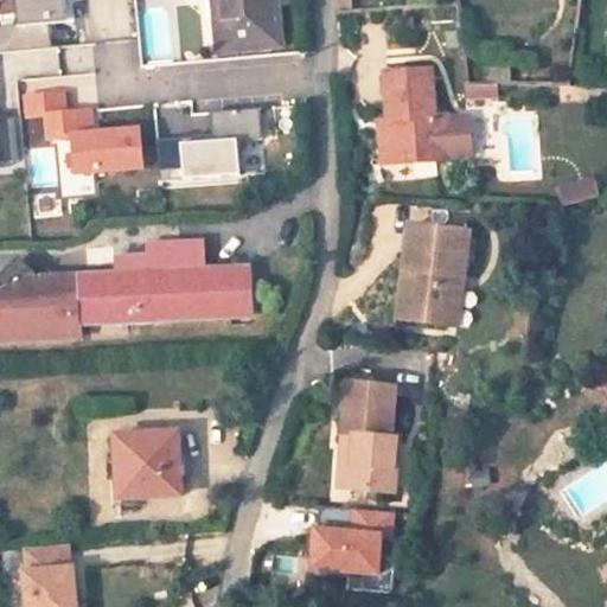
[(0,26),(0,50),(49,48),(48,24),(65,23),(64,0),(19,0),(21,25),(0,26)]
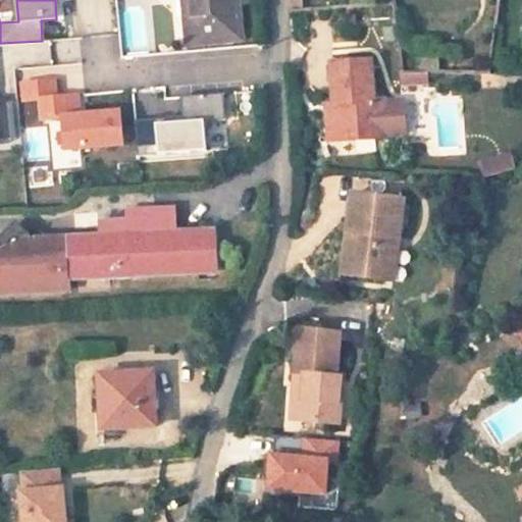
[(243,41),(239,0),(181,0),(187,46),(243,41)]
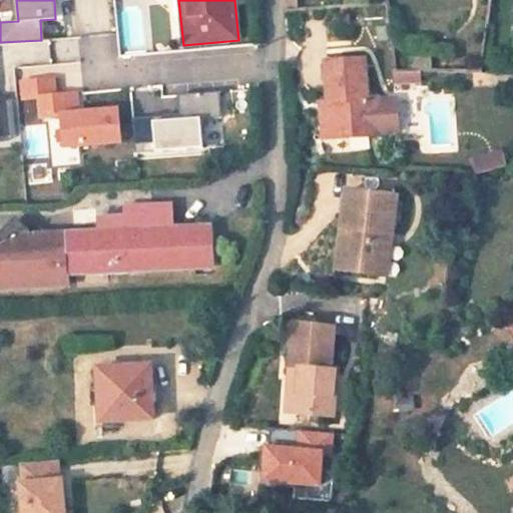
[(80,39),(57,39),(57,63),(80,62),(80,39)]
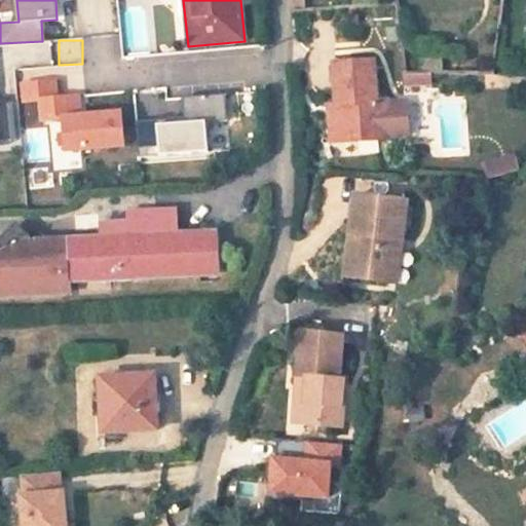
[(384,102),(384,97),(372,98),(370,59),(332,61),(335,103),(337,139),(386,136),(386,132),(384,102)]
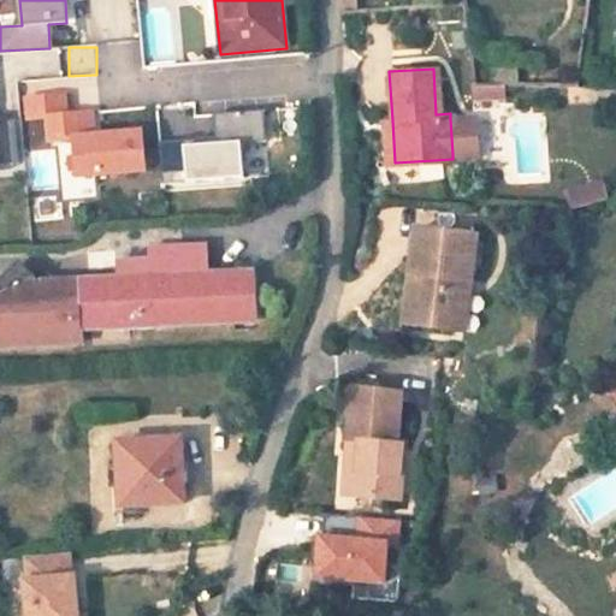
[(503,99),(503,84),(473,86),(473,100),(503,99)]
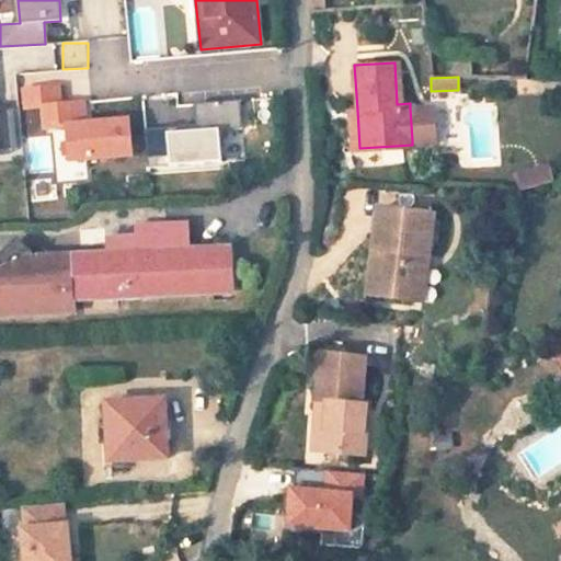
[(83,100),(59,101),(58,84),(24,86),(25,105),(43,104),(44,125),(67,124),(68,158),(129,155),(127,119),(84,123),(83,100)]
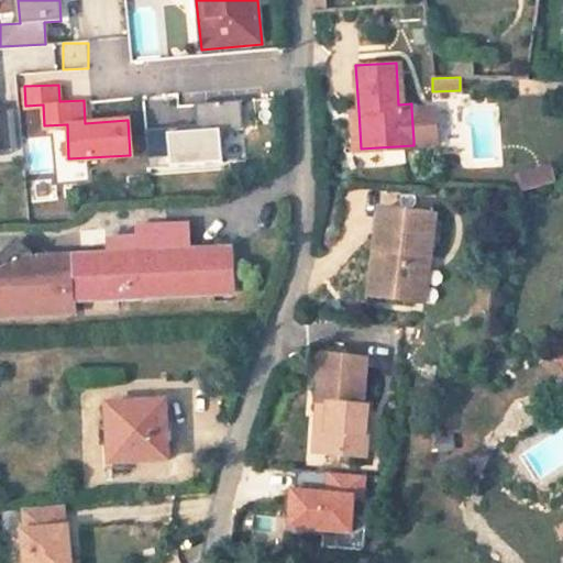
[(169,135),(168,129),(146,131),(148,168),(223,164),(221,133),(244,131),(242,103),(197,107),(198,128),(198,133),(169,135)]
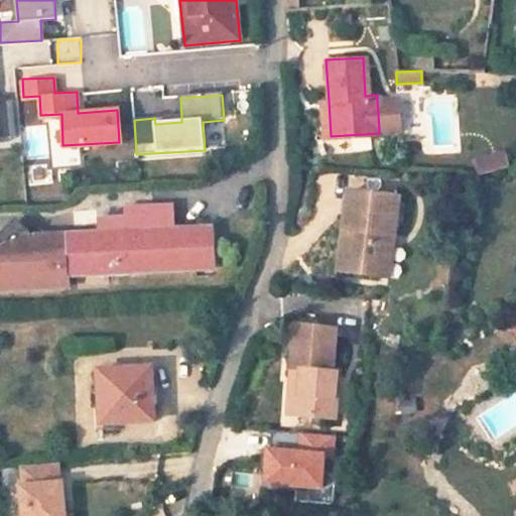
[(377,100),(379,129),(401,128),(399,99),(377,100)]
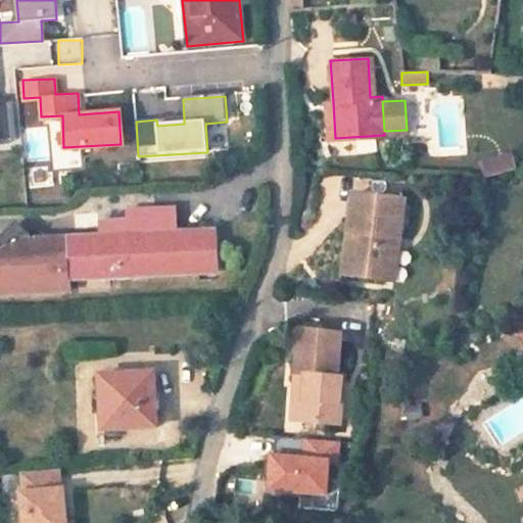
[(335,138),(333,102),(325,102),(327,138),(335,138)]
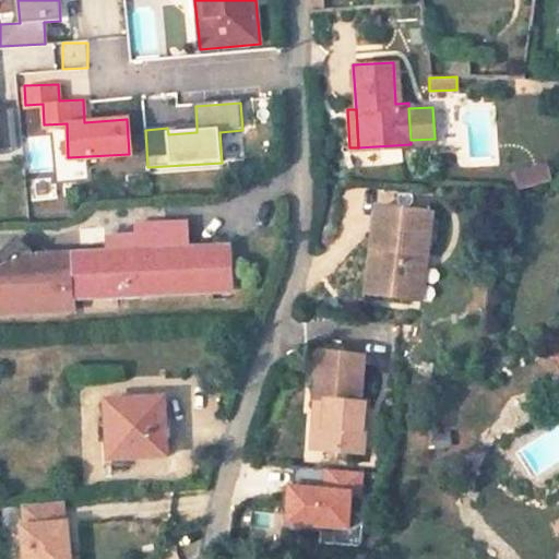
[(0,154),(12,154),(10,115),(0,115),(0,154)]
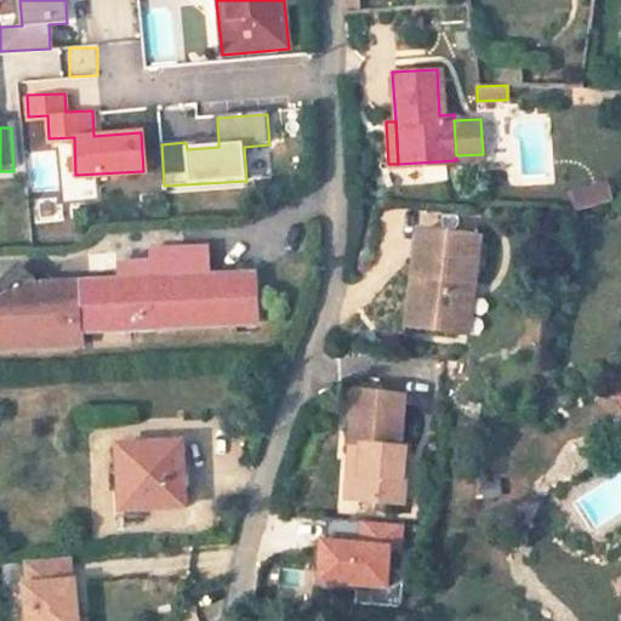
[(58,189),(57,151),(35,151),(35,189),(58,189)]
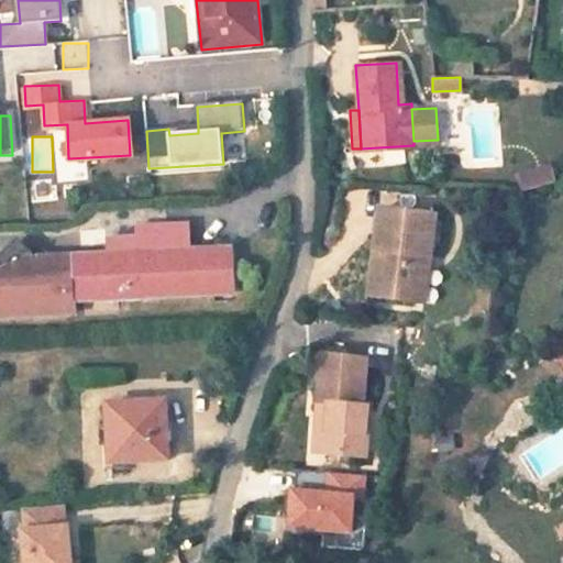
[(548,188),(543,173),(522,179),(527,195),(548,188)]
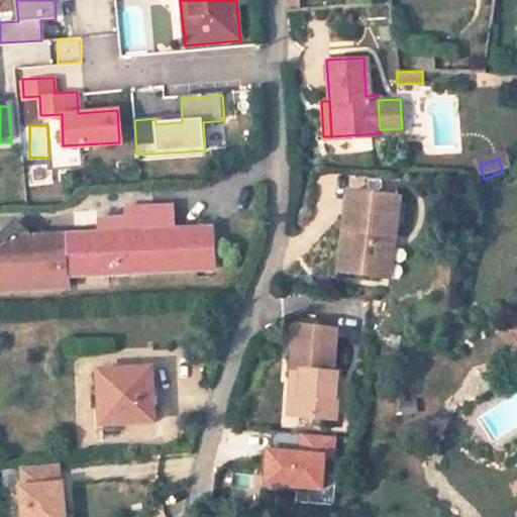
[(484,179),(480,165),(470,169),(474,183),(484,179)]
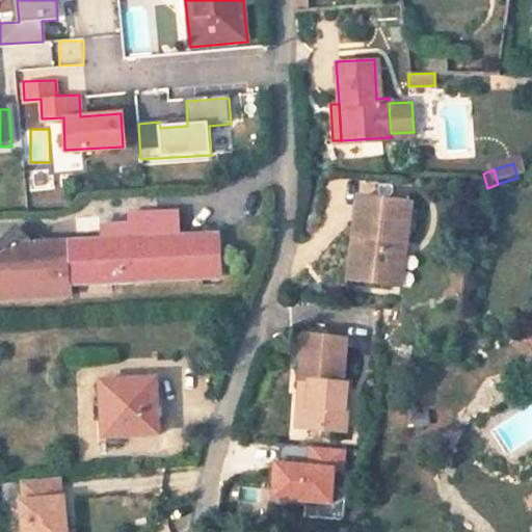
[(32,191),(55,189),(53,171),(30,174),(32,191)]
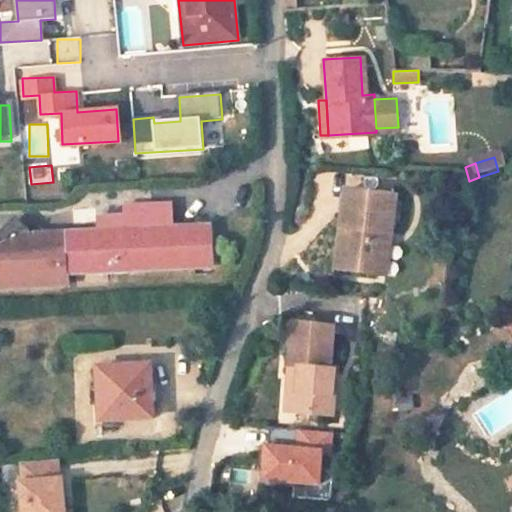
[(379,274),(384,231),(392,232),(395,196),(346,192),(338,270),(379,274)]
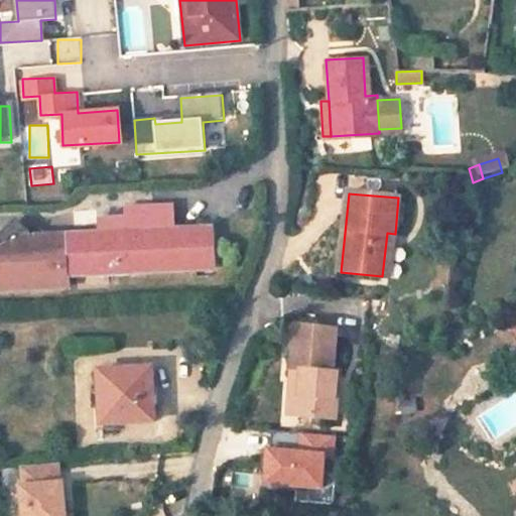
[(213,263),(210,225),(173,227),(171,204),(125,207),(126,216),(97,218),(98,233),(68,234),(69,235),(70,271),(100,270),(100,275),(130,273),(131,268),(213,263)]
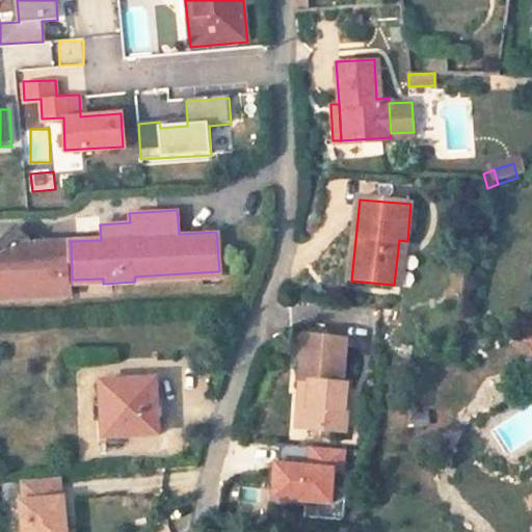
[(72,280),(71,242),(38,244),(18,227),(4,238),(12,237),(18,297),(73,295),(72,280)]
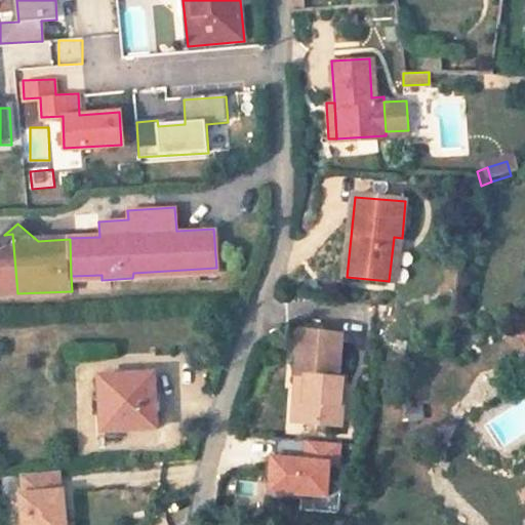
[(0,293),(17,293),(12,234),(4,235),(0,238),(0,293)]
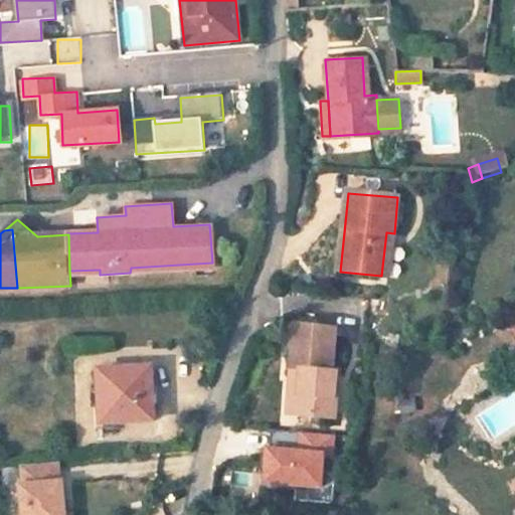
[(389,277),(394,233),(386,232),(381,276),(389,277)]
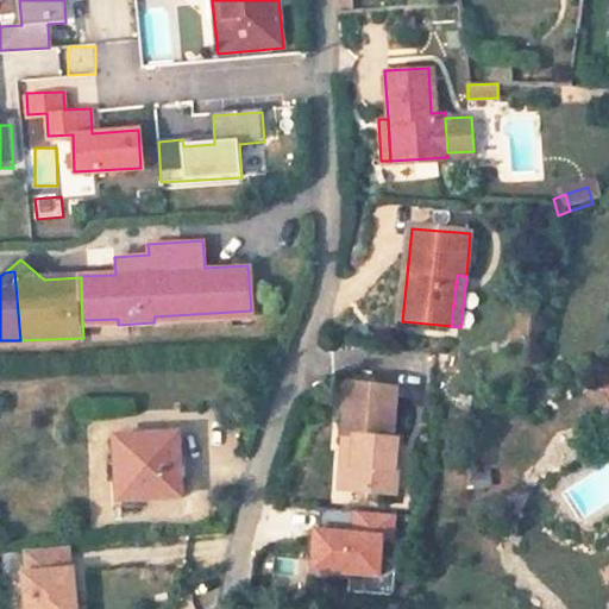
[(391,440),(395,387),(345,382),(343,435),(352,435),(347,491),(395,494),(399,441),(391,440)]
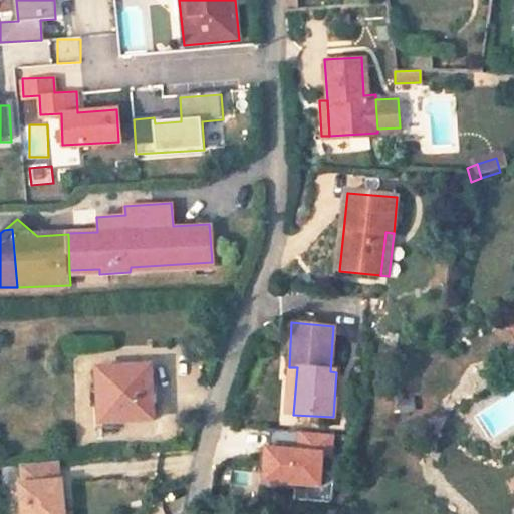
[(152,420),(148,367),(95,370),(98,422),(152,420)]
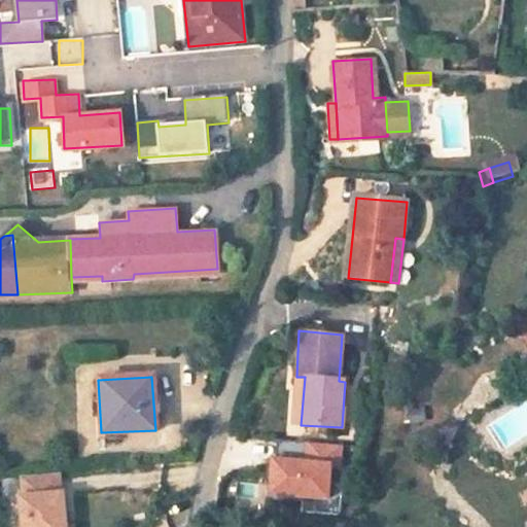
[(301,425),(305,377),(296,377),(292,424),(301,425)]
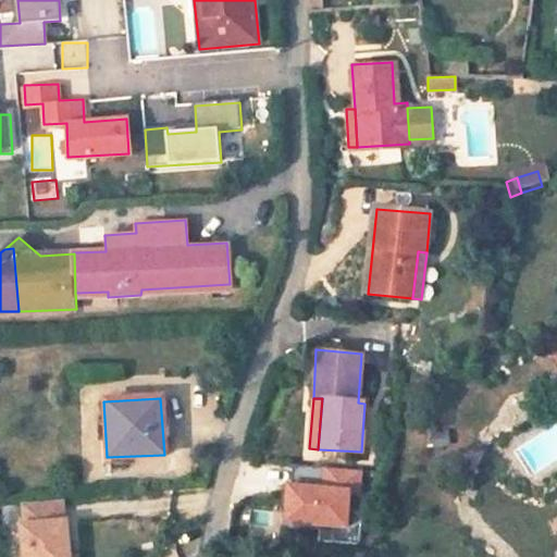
[(322,468),(321,486),(287,484),(285,522),(345,527),(348,494),(359,494),(361,471),(322,468)]
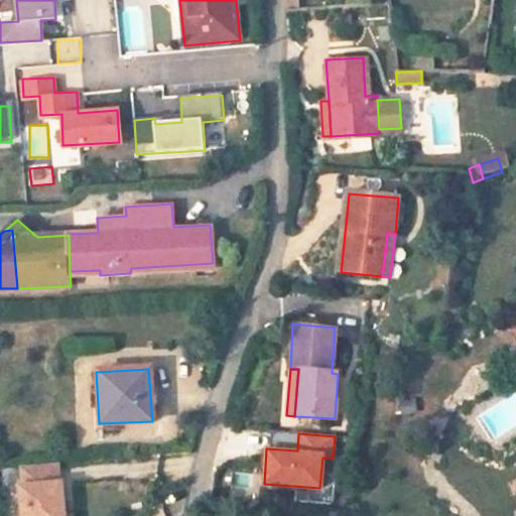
[(20,466),(21,483),(18,483),(20,515),(63,515),(61,479),(58,479),(56,463),(20,466)]
